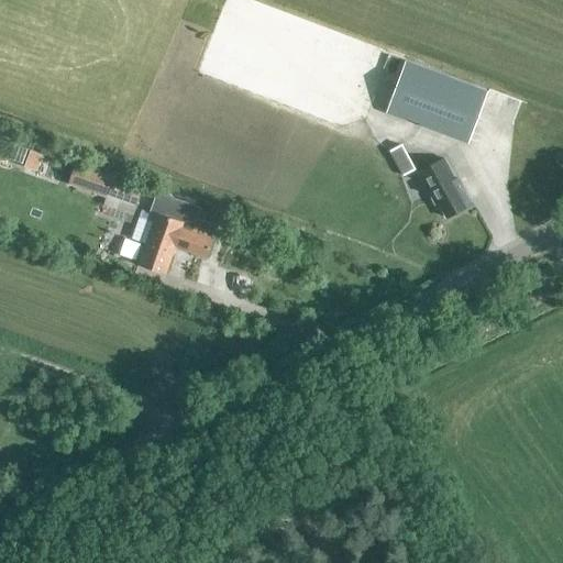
[(385,117),(397,121),(407,124),(408,123),(419,127),(418,129),(467,147),(487,95),(405,64),(385,117)]
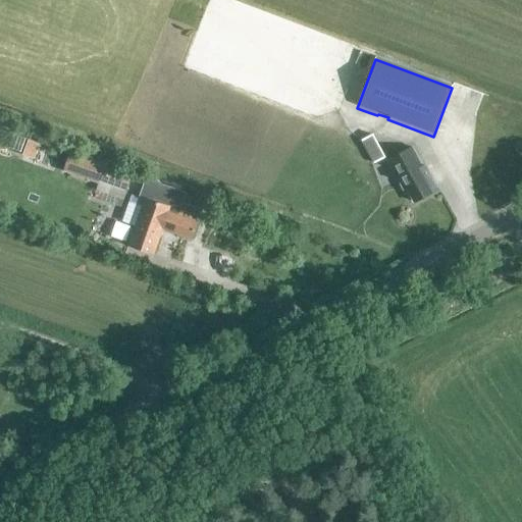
[(33,133),(4,122),(1,131),(30,140),(33,133)]
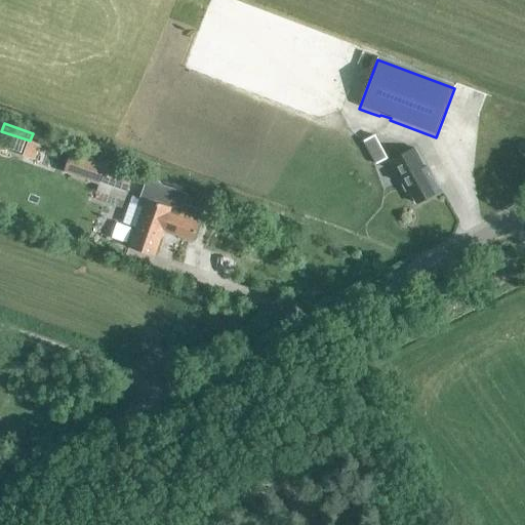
[(387,160),(380,151),(373,138),(362,145),(376,167),(387,160)]
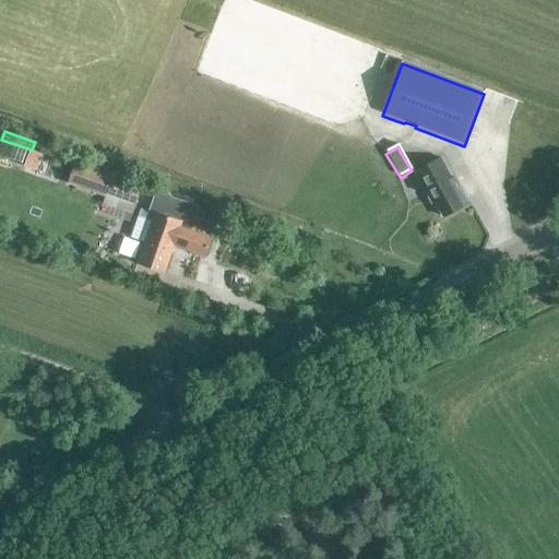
[(461,206),(467,203),(454,177),(451,179),(439,158),(414,171),(431,203),(435,202),(442,216),(462,206),(461,206)]
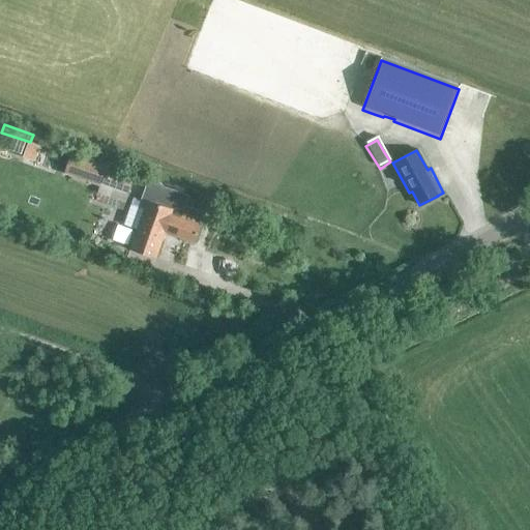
[(69,154),(63,171),(100,184),(105,170),(107,167),(69,154)]
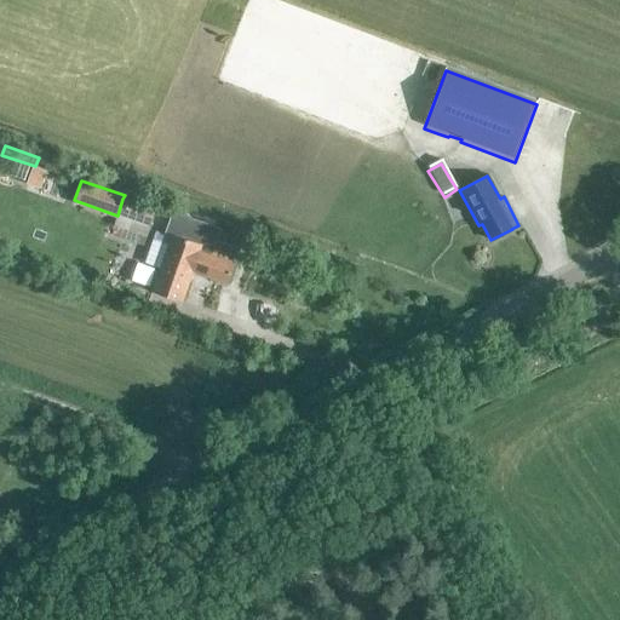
[(149,227),(155,211),(122,199),(118,216),(126,218),(149,227)]
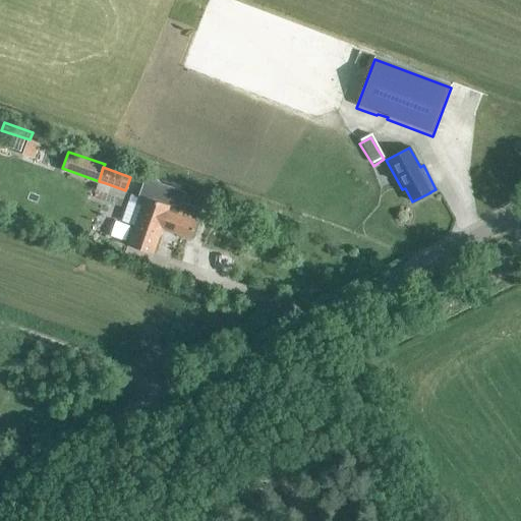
[(100,200),(119,207),(125,190),(106,183),(100,200)]
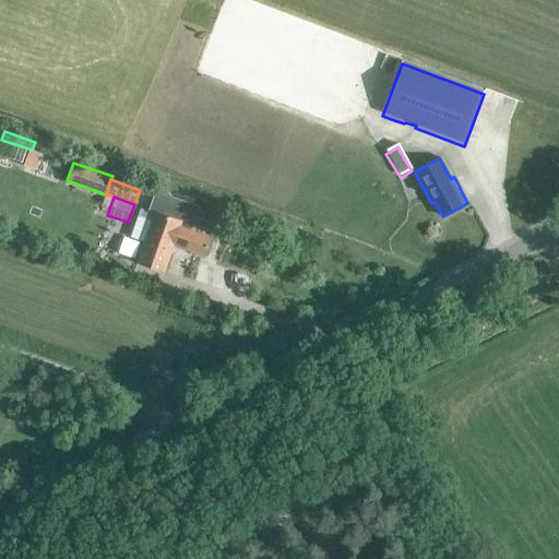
[(213,224),(217,214),(199,207),(194,217),(213,224)]
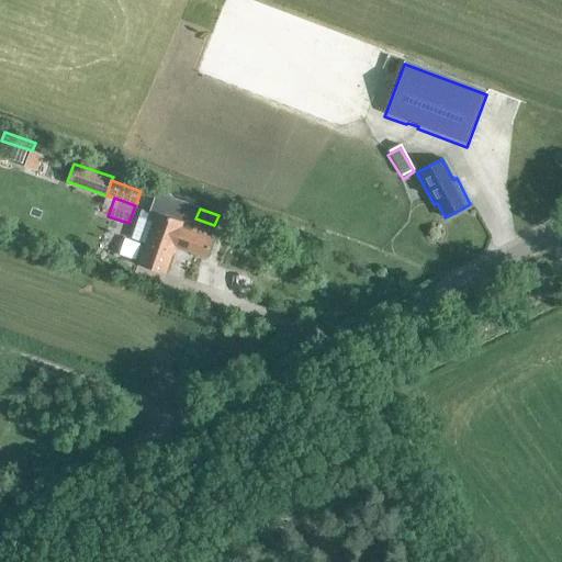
[(156,214),(138,265),(164,274),(173,247),(205,257),(212,238),(180,228),(182,223),(156,214)]
